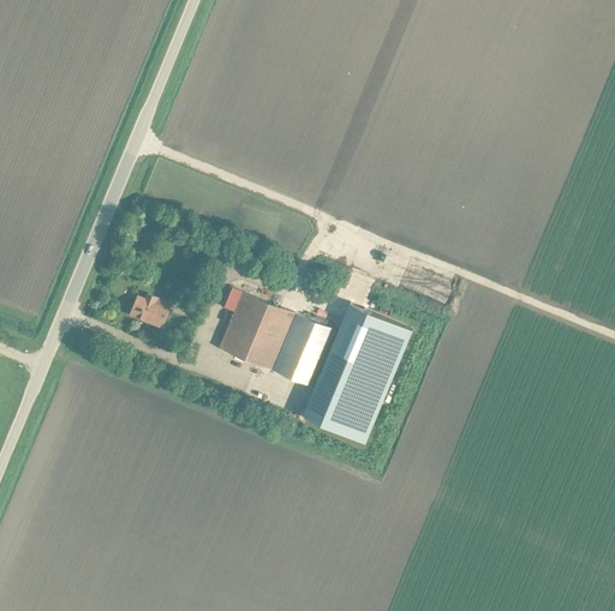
[(220,349),(269,370),(292,315),(243,294),(220,349)]
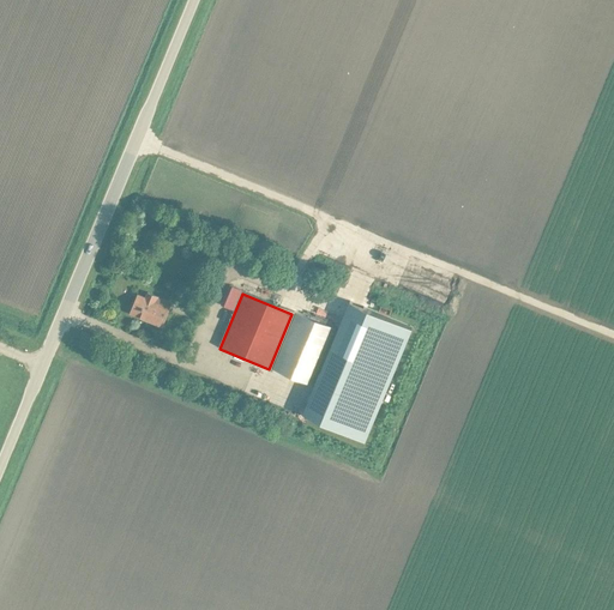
[(224,308),(234,313),(239,300),(229,295),(224,308)]
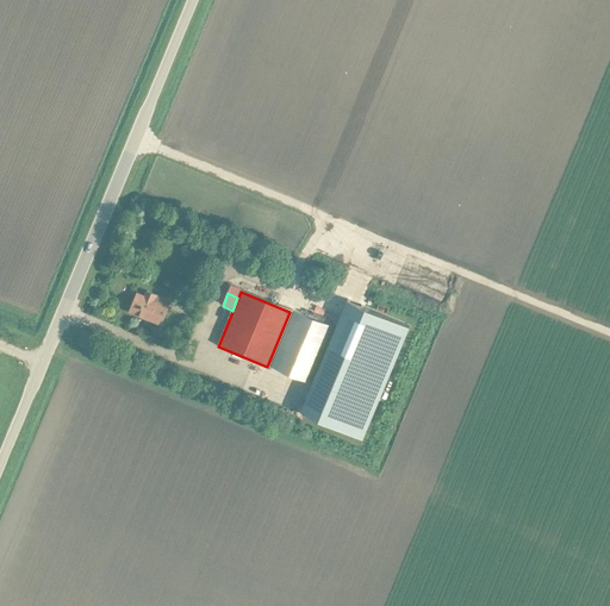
[(160,328),(168,310),(153,303),(155,298),(147,294),(144,299),(136,297),(129,314),(160,328)]
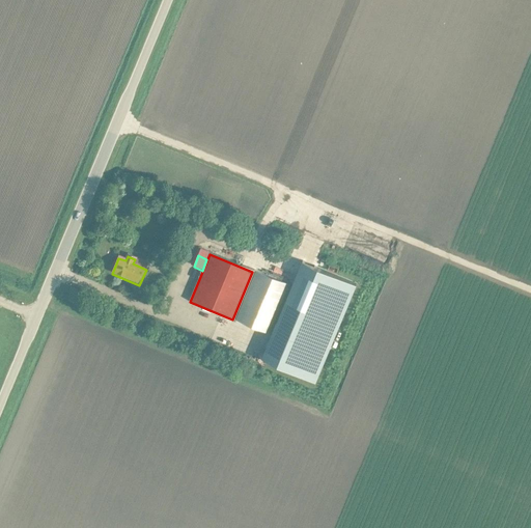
[(303,264),(261,361),(315,383),(356,286),(303,264)]
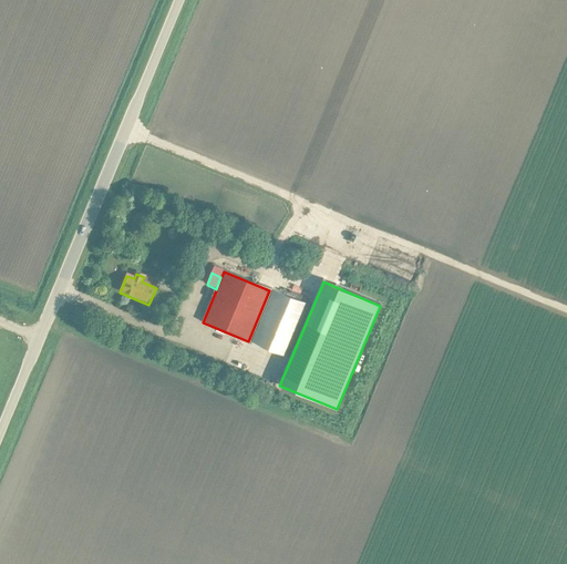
[(287,358),(308,307),(269,290),(248,341),(287,358)]
